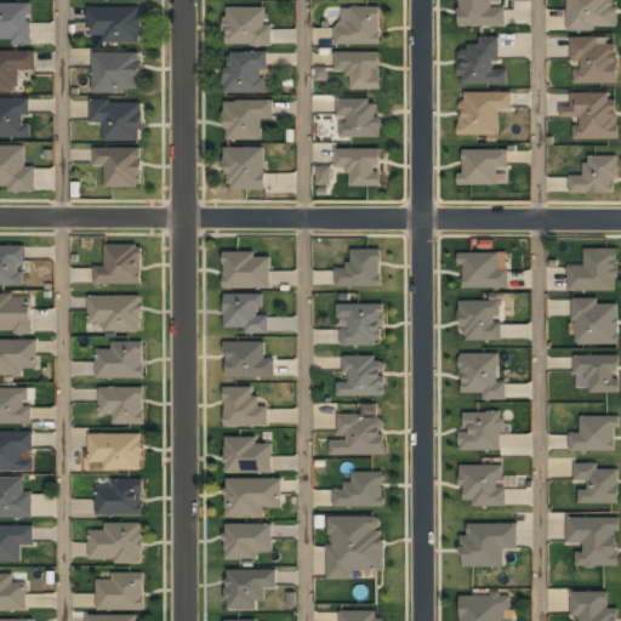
[(459,0),(459,28),(506,28),(506,9),(501,9),(501,0),(459,0)]
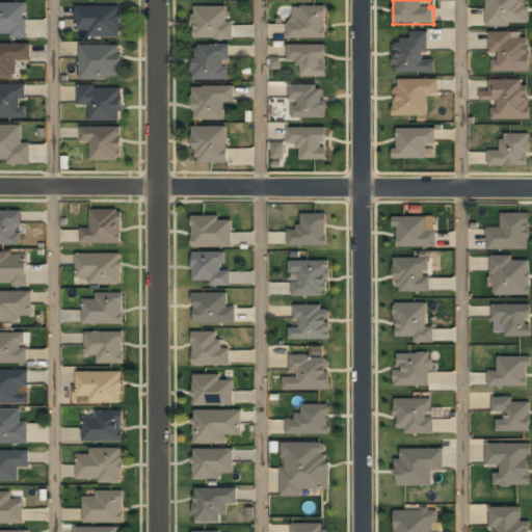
[(485,0),(486,26),(528,25),(527,0),(485,0)]
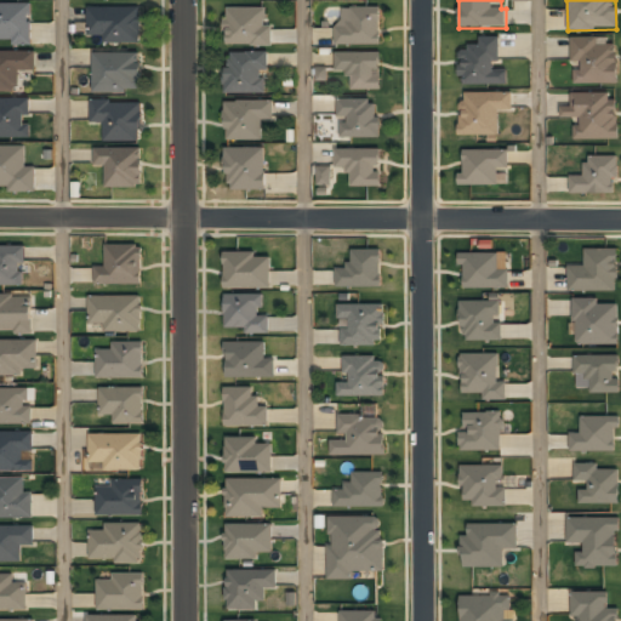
[(0,5),(0,44),(32,44),(32,5),(0,5)]
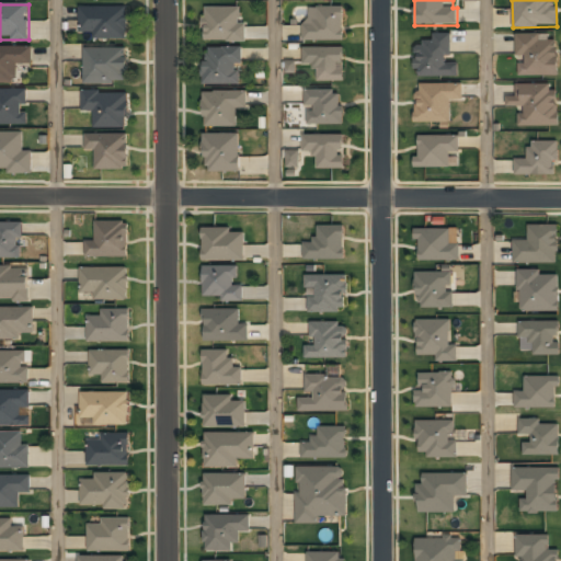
[(302,39),(344,41),(345,8),(310,7),(309,23),(304,23),(302,39)]
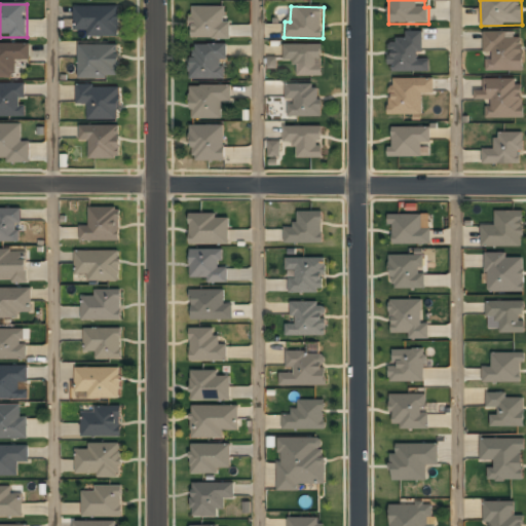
[(87,37),(120,37),(120,7),(75,7),(75,31),(87,31),(87,37)]
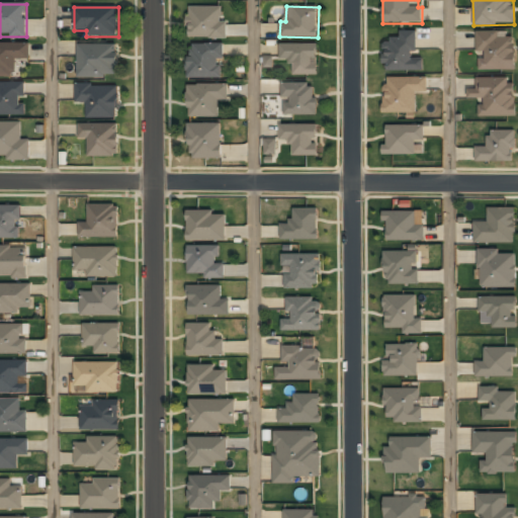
[(187,38),(225,38),(225,7),(187,7),(187,38)]
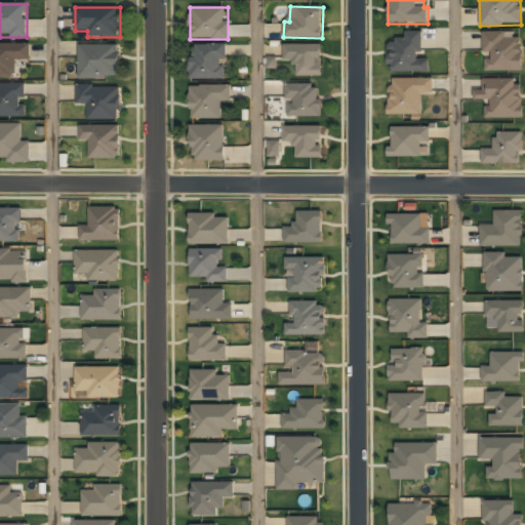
[(429,72),(429,59),(421,59),(420,33),(405,33),(405,40),(389,41),(390,73),(429,72)]
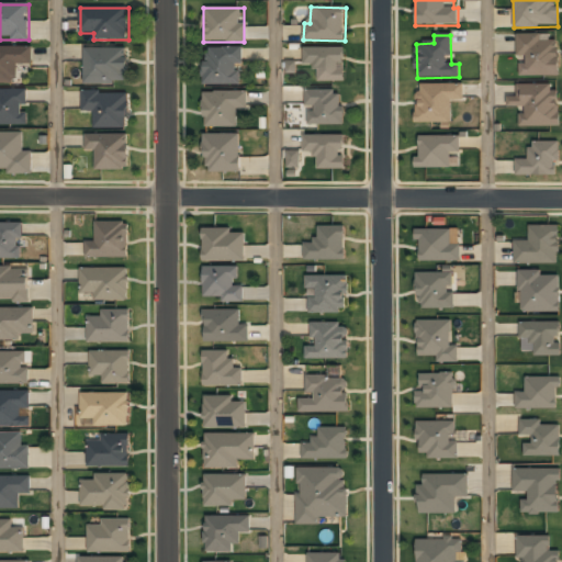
[(520,57),(521,76),(559,76),(559,36),(517,37),(518,57),(520,57)]
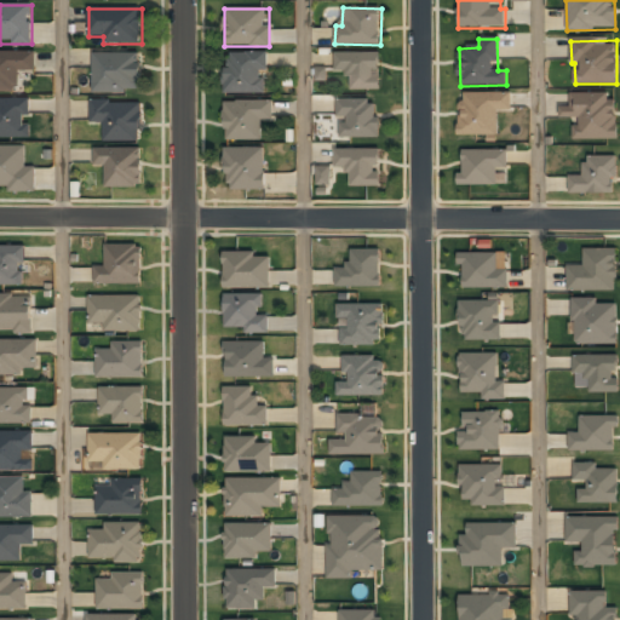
[(0,92),(19,92),(19,72),(35,72),(35,52),(0,52),(0,92)]
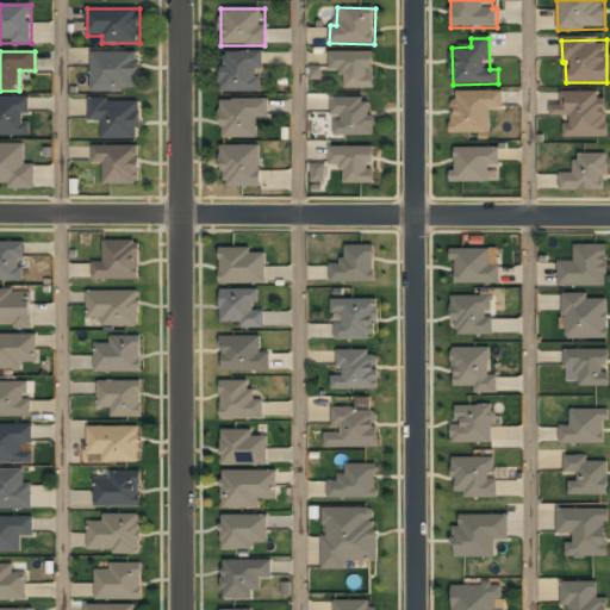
[(329,73),(346,73),(344,88),(374,89),(374,53),(330,51),(329,73)]
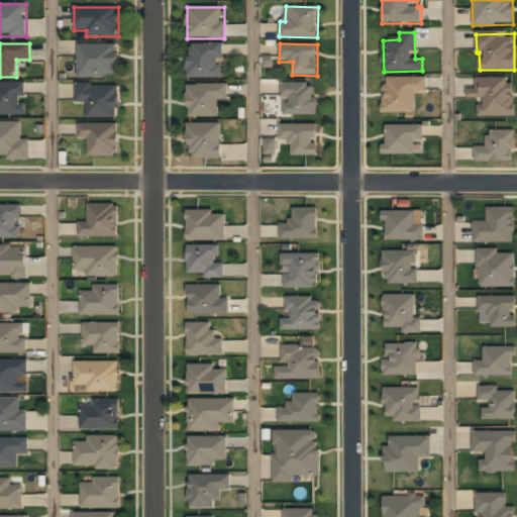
[(118,44),(78,44),(78,76),(118,76),(118,44)]
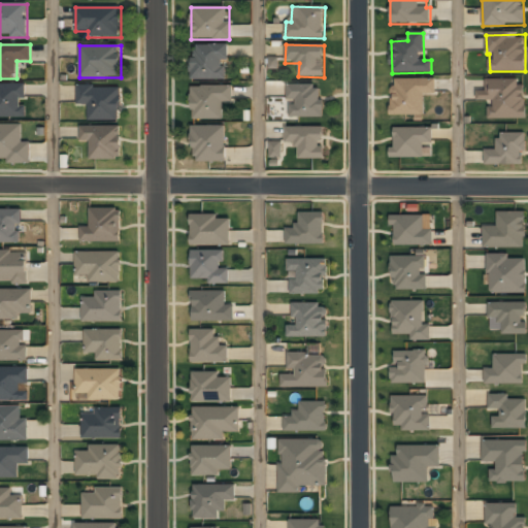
[(192,80),(226,80),(226,45),(192,45),(192,80)]
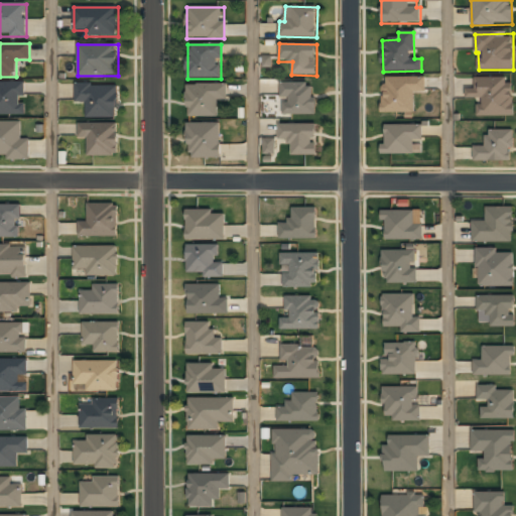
[(414,112),(413,92),(425,91),(424,78),(383,79),(384,113),(414,112)]
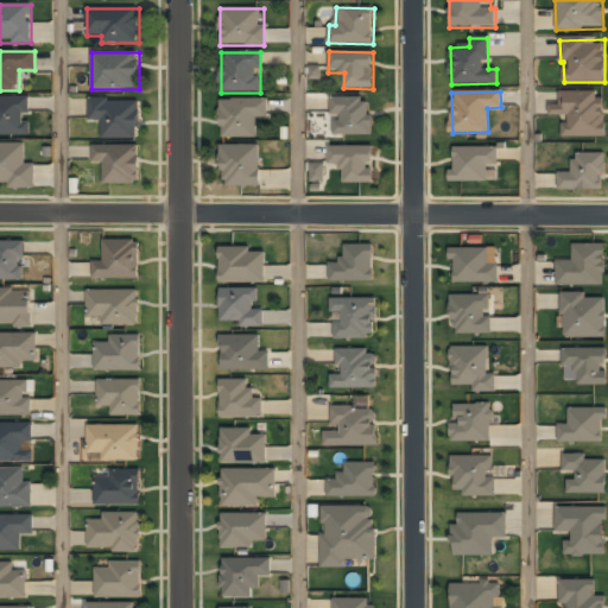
[(559,105),(550,105),(550,115),(563,115),(563,137),(603,137),(603,92),(559,92),(559,105)]
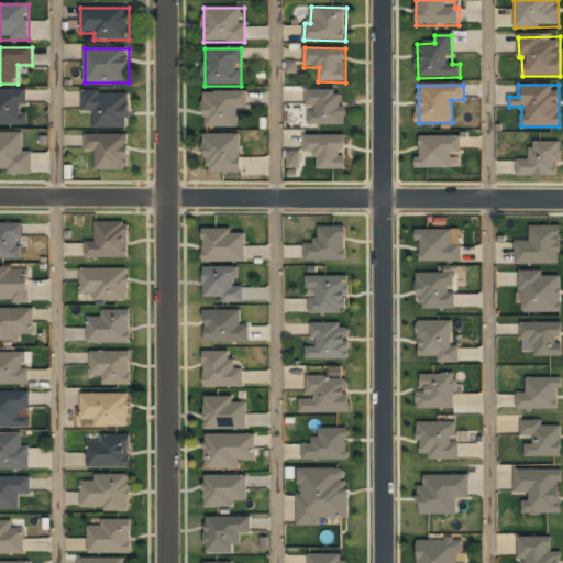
[(0,125),(28,125),(28,90),(0,90),(0,125)]
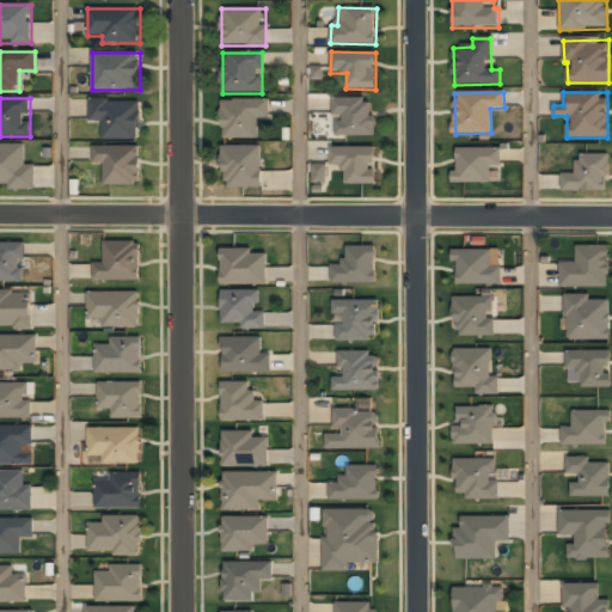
[(103,122),(103,140),(139,140),(139,101),(90,99),(90,121),(103,122)]
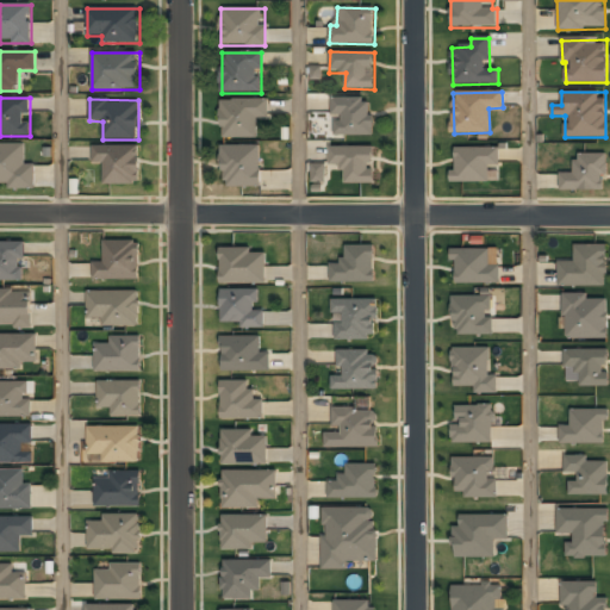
[(332,99),(331,117),(334,117),(334,136),(374,136),(374,114),(369,114),(369,99),(332,99)]
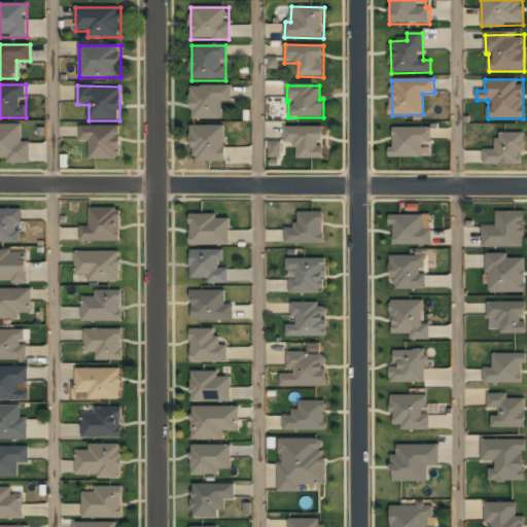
[(190,86),(190,119),(222,119),(222,101),(232,101),(232,86),(190,86)]
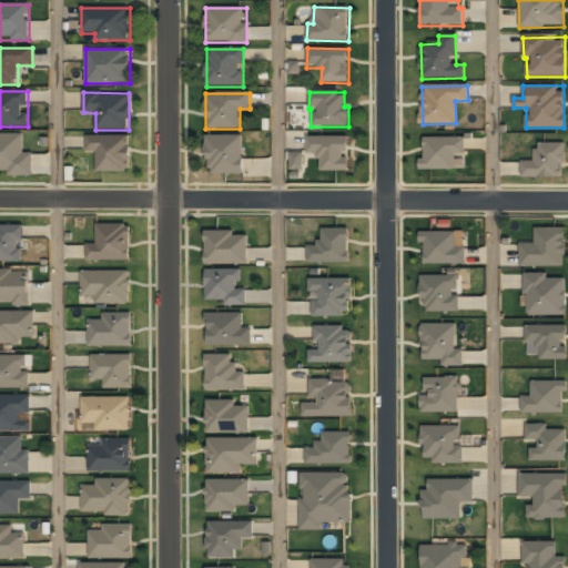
[(0,175),(32,175),(32,154),(23,154),(23,134),(0,134),(0,175)]
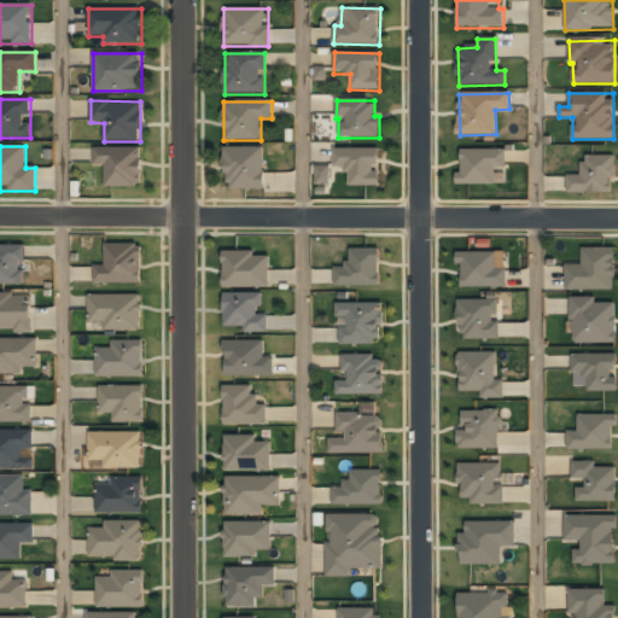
[(264,190),(266,147),(225,146),(225,190),(264,190)]
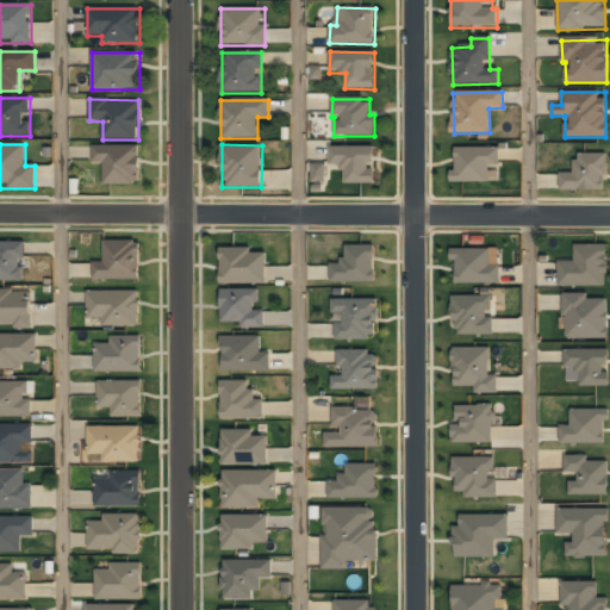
[(139,147),(93,147),(93,163),(104,163),(104,185),(139,185),(139,147)]
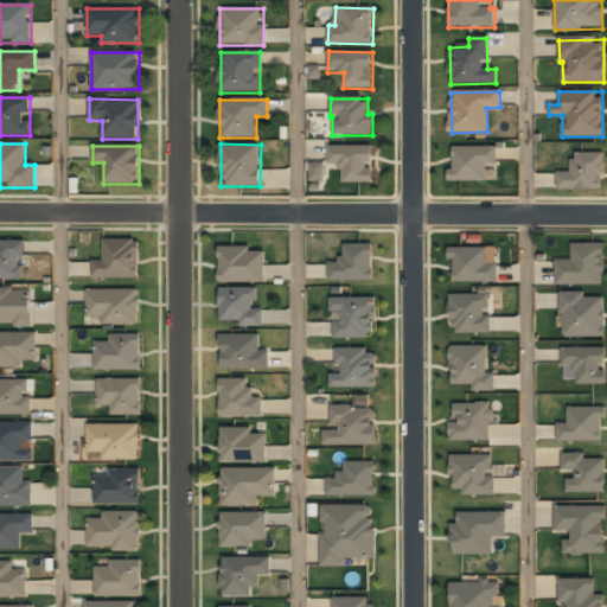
[(371,146),(327,146),(328,165),(342,164),(342,183),(374,183),(372,168),(371,168),(371,146)]
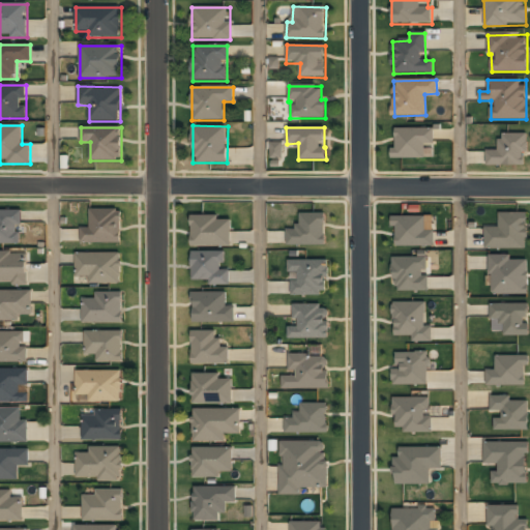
[(391,158),(424,158),(424,143),(435,143),(434,128),(395,128),(395,148),(391,148),(391,158)]
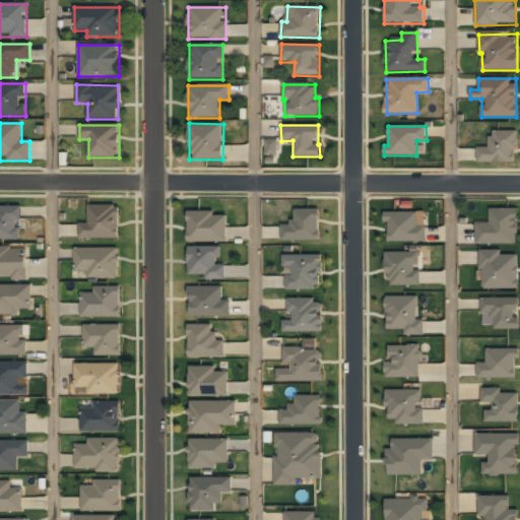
[(517,131),(491,131),(491,148),(477,148),(477,163),(517,163),(517,131)]
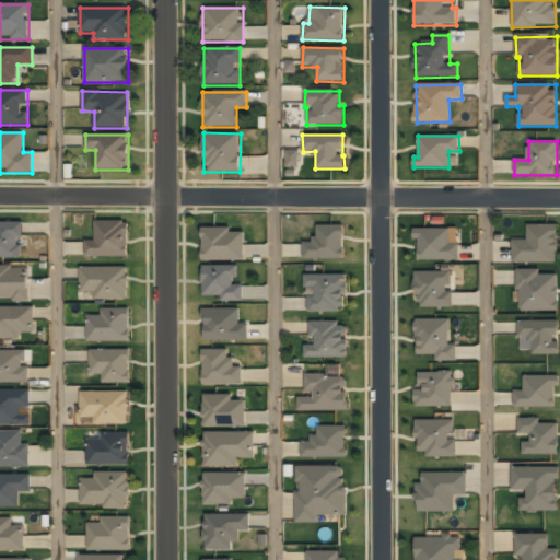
[(299,167),(300,151),(287,150),(287,167),(299,167)]
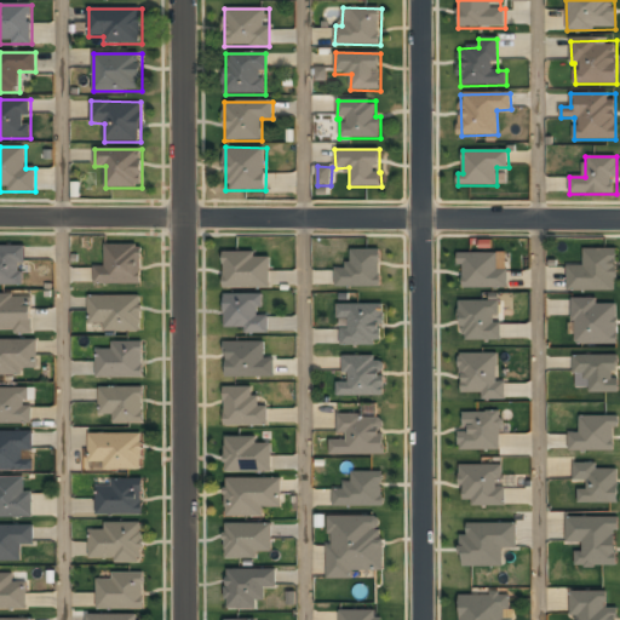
[(142,245),(105,245),(105,268),(95,268),(95,283),(142,283),(142,245)]
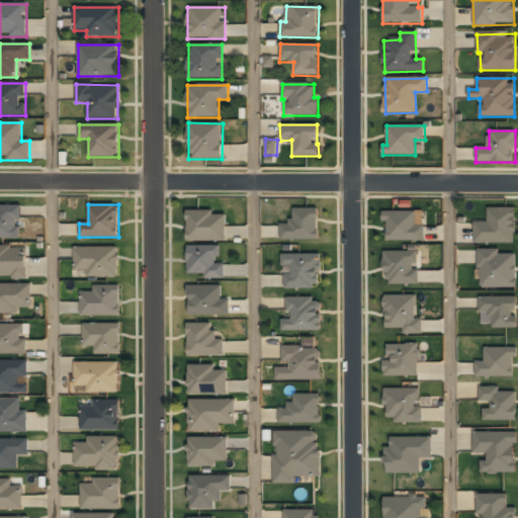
[(0,238),(21,238),(21,205),(0,205),(0,238)]
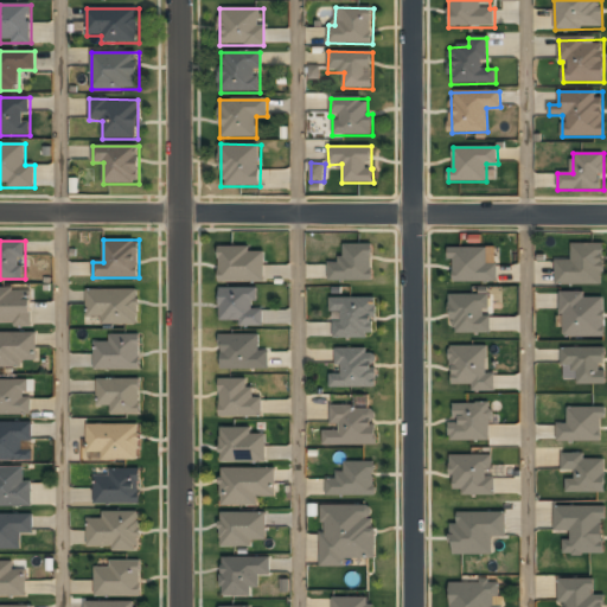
[(604,243),(572,244),(573,260),(556,261),(556,286),(605,285),(604,243)]
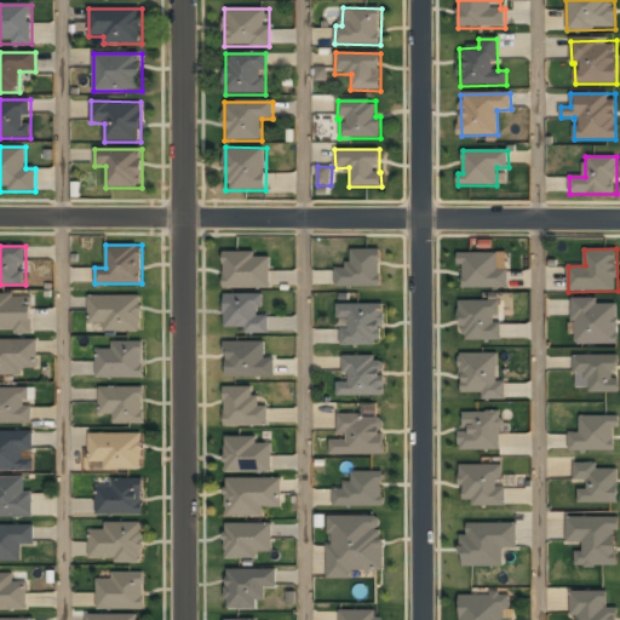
[(349,250),(349,269),(336,269),(336,287),(382,287),(380,250),(349,250)]
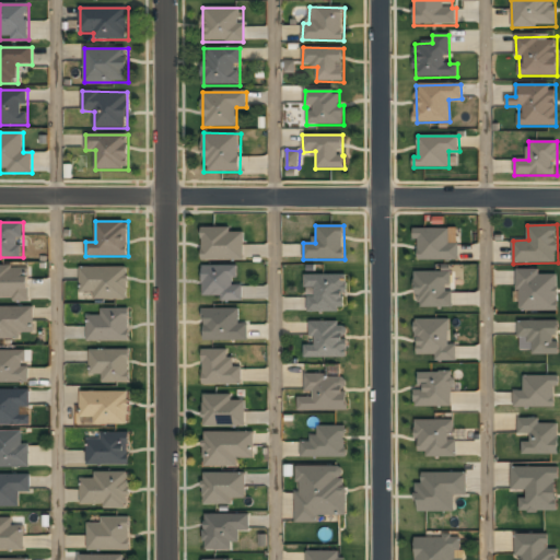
[(202,229),(202,260),(245,260),(245,229),(202,229)]
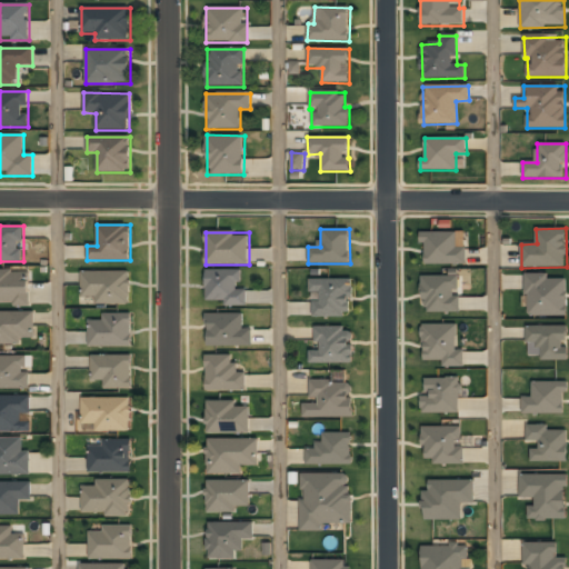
[(456,233),(426,233),(425,262),(466,263),(466,248),(455,248),(456,233)]
